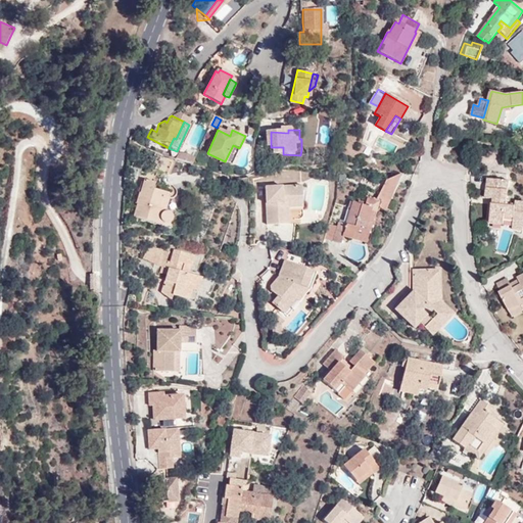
[(225,161),(231,165),(239,148),(233,145),(225,161)]
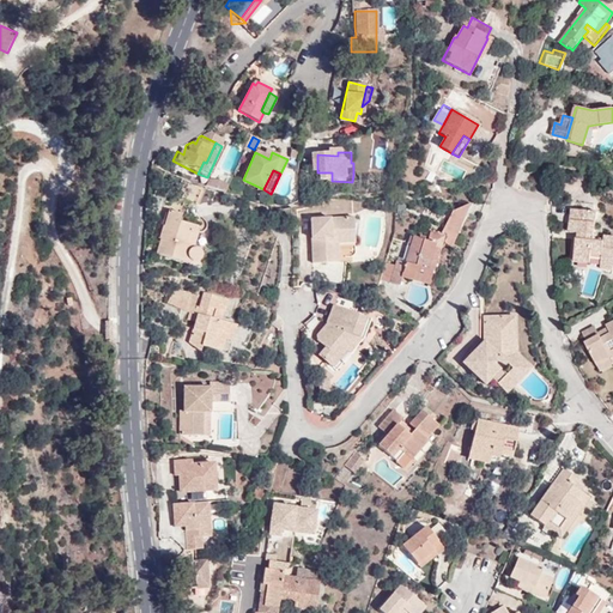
[(434,184),(437,176),(431,173),(430,175),(428,173),(424,177),(425,180),(425,181),(434,184)]
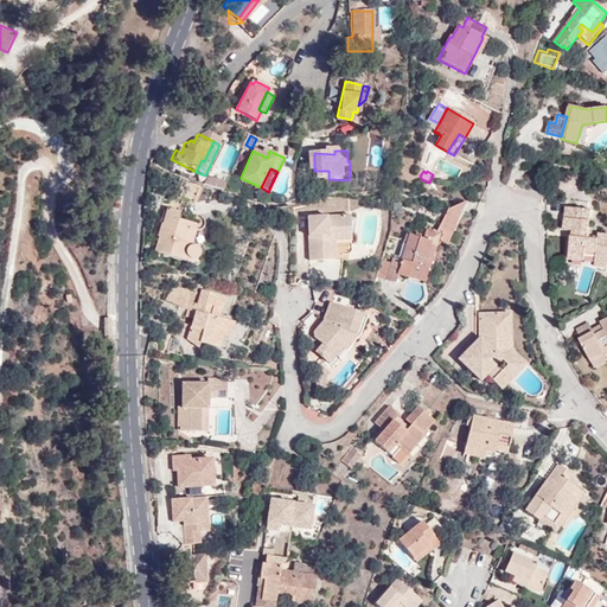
[(208,177),(204,184),(223,190),(224,184),(218,179),(208,177)]
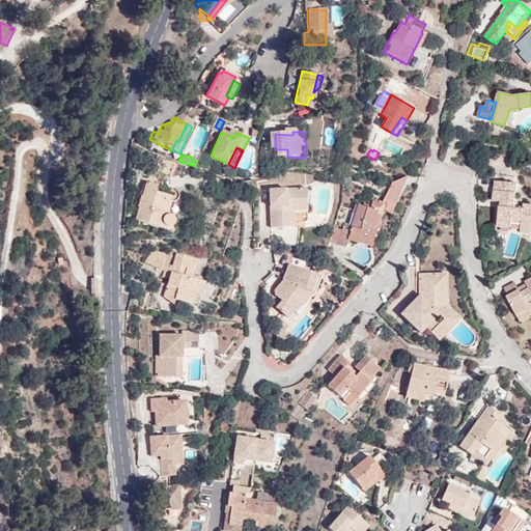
[(384,202),(389,204),(386,211),(392,214),(407,176),(390,183),(384,202)]
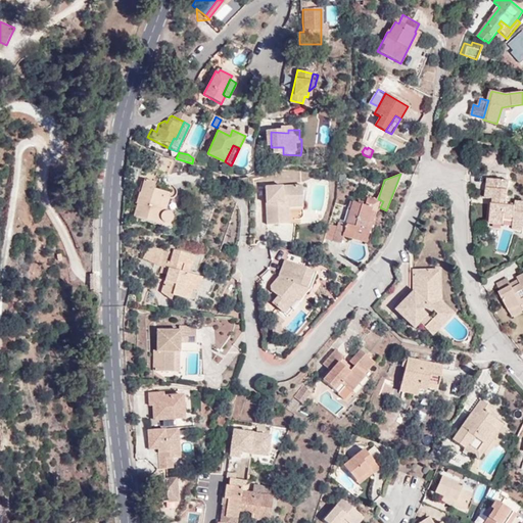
[(503,224),(504,220),(513,221),(522,222),(522,202),(515,202),(515,206),(506,205),(509,181),(488,178),(485,198),(492,199),(494,199),(494,203),(492,203),(491,203),(488,222),(503,224)]
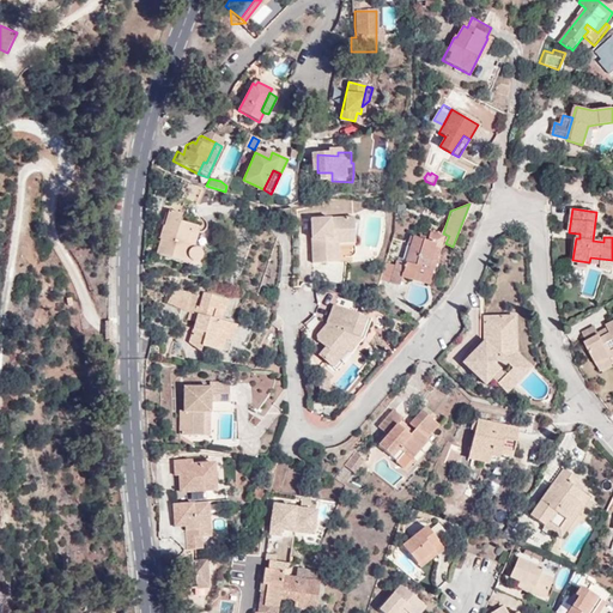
[(196,226),(178,220),(180,214),(169,211),(156,254),(187,263),(189,260),(194,262),(199,261),(201,258),(200,253),(196,248),(192,248),(196,231),(195,230),(196,226)]
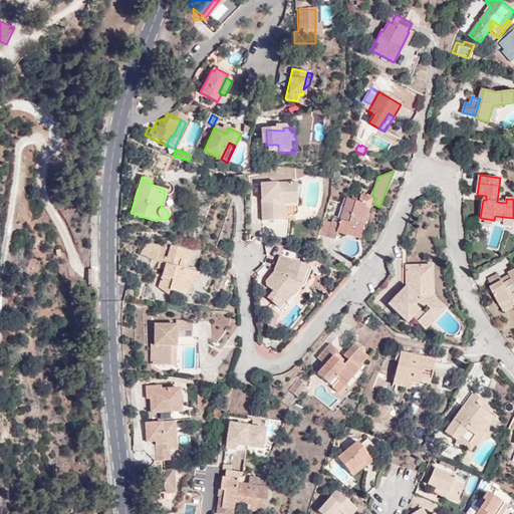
[(264,193),(264,200),(259,200),(260,222),(276,221),(276,199),(295,199),(294,183),(259,184),(259,193),(264,193)]
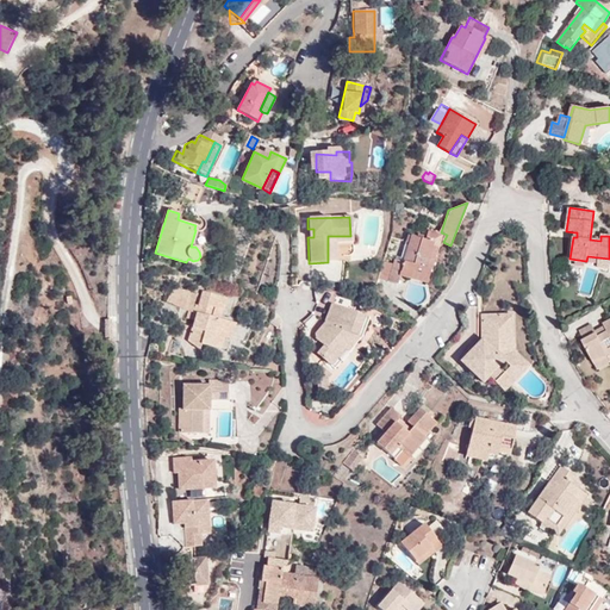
[(334,242),(350,242),(350,236),(328,236),(328,262),(334,262),(334,242)]
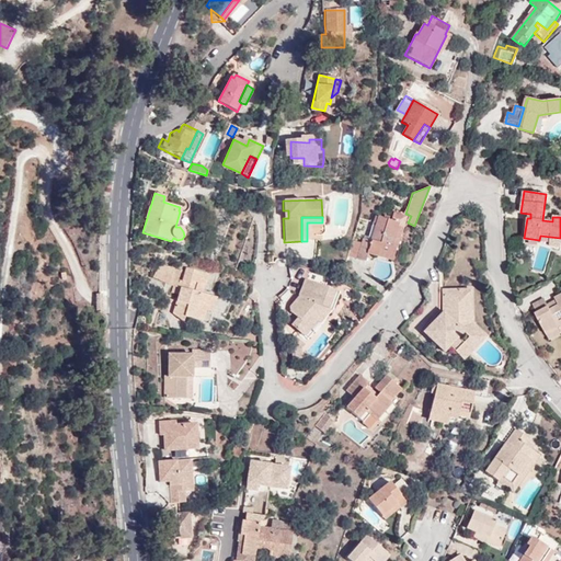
[(392,261),(402,225),(391,221),(378,217),(370,241),(363,239),(361,244),(357,259),(365,262),(367,254),(392,261)]
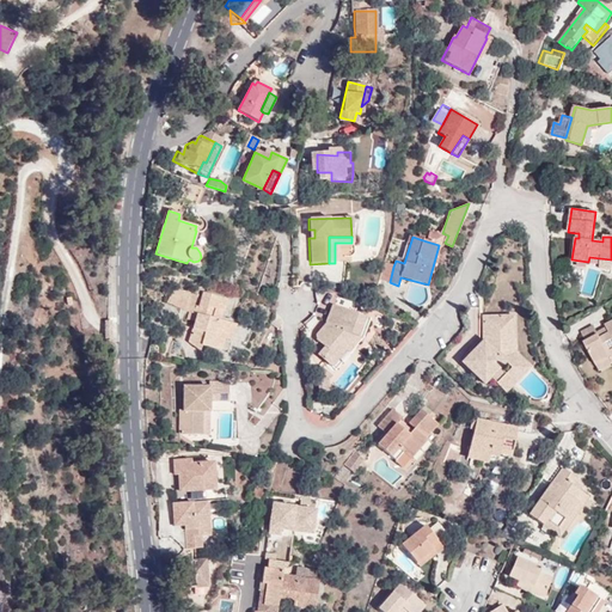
[(599,268),(611,270),(611,261),(611,259),(600,258),(599,268)]
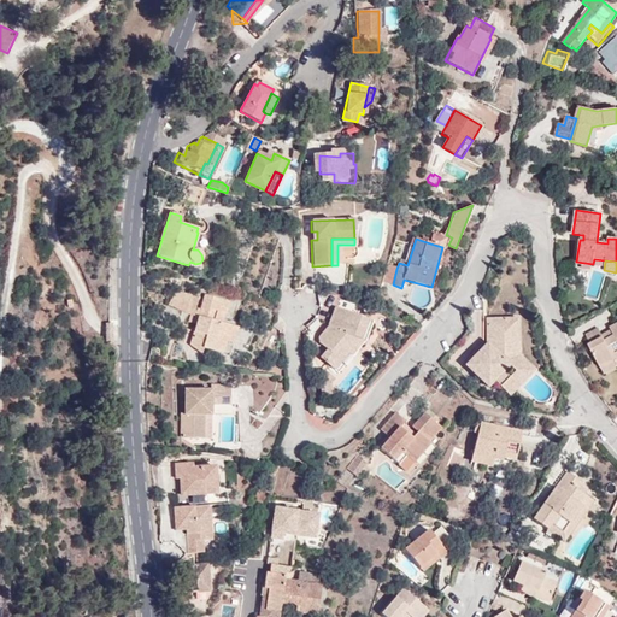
[(386,265),(380,281),(393,285),(397,269),(386,265)]
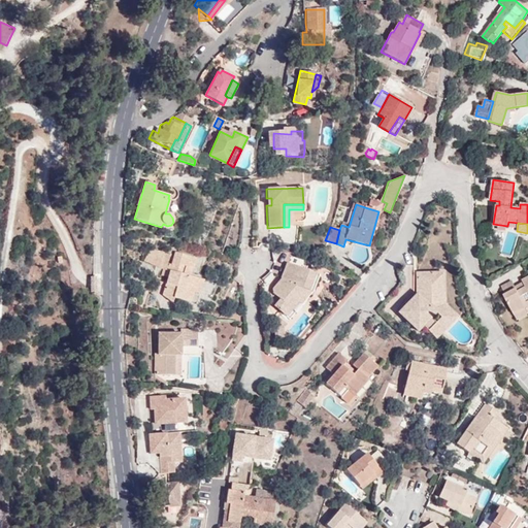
[(150,249),(143,262),(158,268),(162,254),(150,249)]
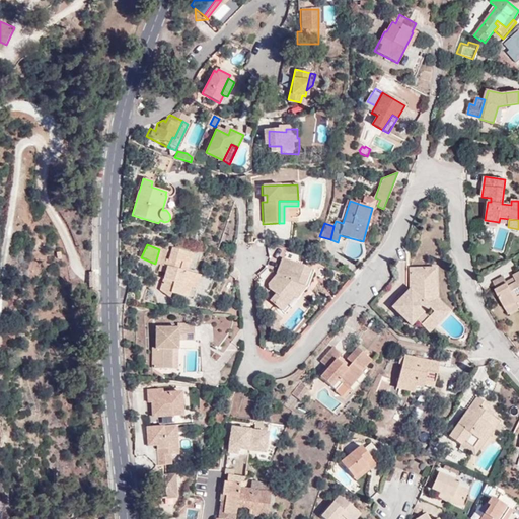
[(187,297),(190,287),(194,273),(186,271),(191,253),(171,247),(168,260),(164,258),(162,266),(166,267),(164,273),(160,291),(169,298),(170,293),(187,297)]
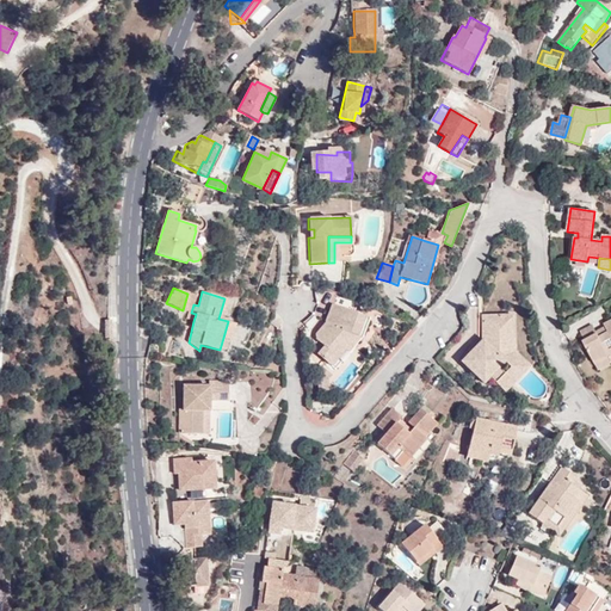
[(187,294),(183,310),(187,312),(191,313),(193,304),(196,297),(187,294)]
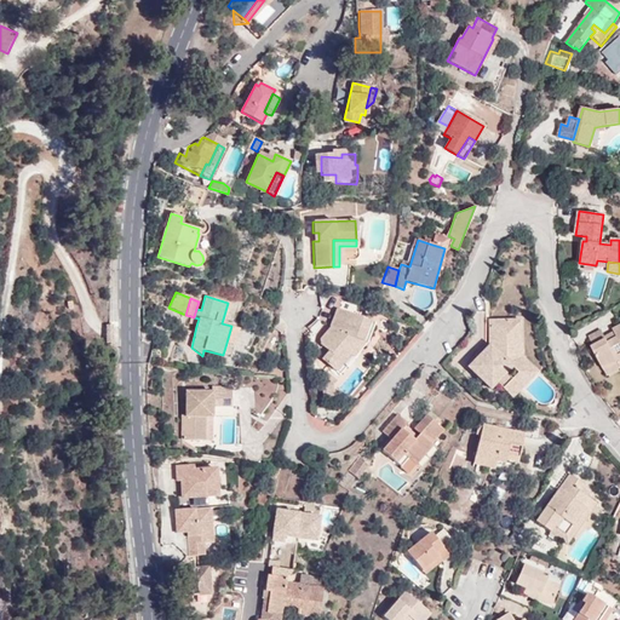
[(327,351),(320,360),(331,368),(349,346),(352,350),(360,340),(363,343),(365,343),(372,323),(334,309),(327,328),(328,329),(319,340),(319,345),(327,351)]
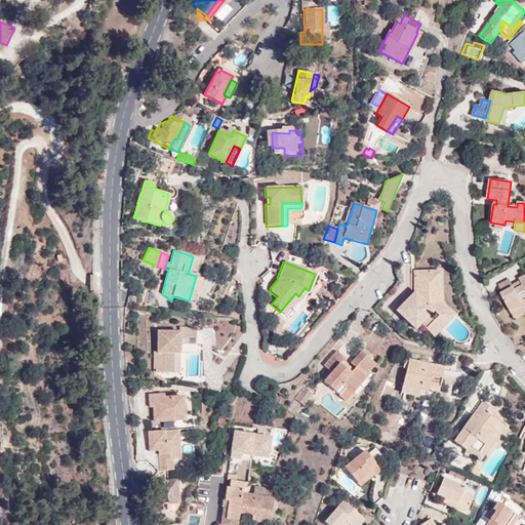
[(439,303),(438,270),(412,269),(412,290),(394,311),(414,329),(418,324),(432,336),(451,314),(439,303)]
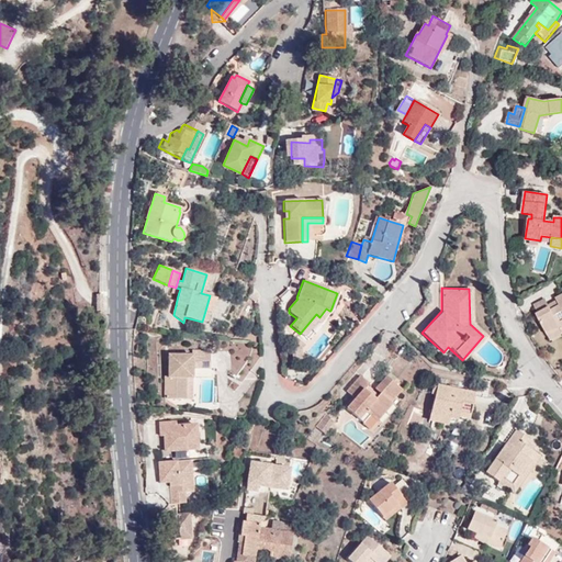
[(550,311),(549,307),(538,313),(536,314),(547,335),(560,328),(561,330),(561,294),(554,299),(555,300),(559,306),(550,311)]
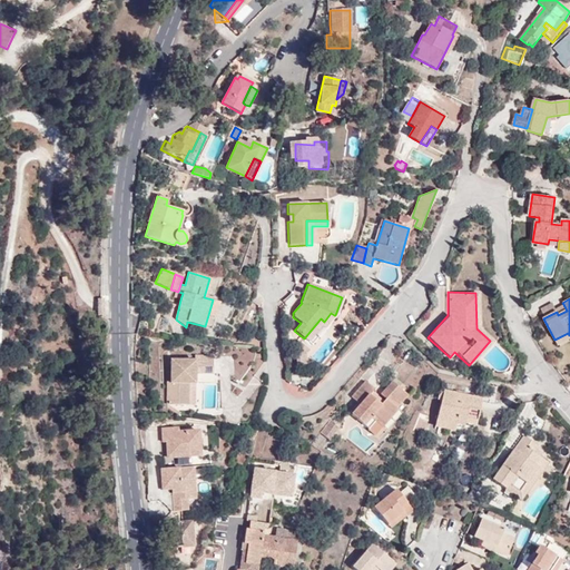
[(216,317),(220,302),(213,300),(208,315),(216,317)]
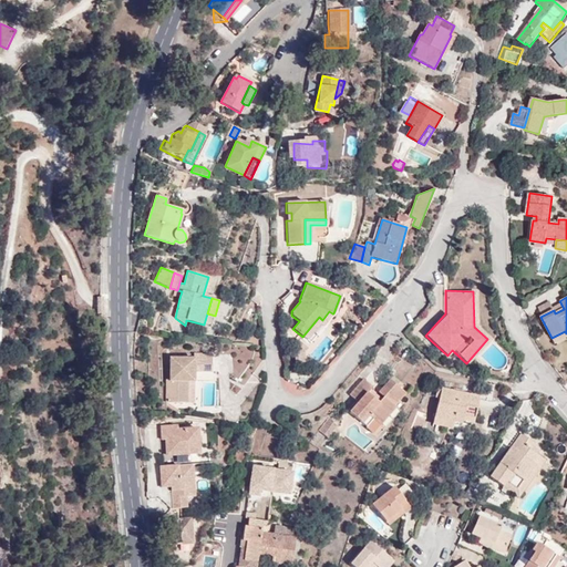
[(549,301),(537,307),(543,316),(554,310),(553,307),(549,301)]
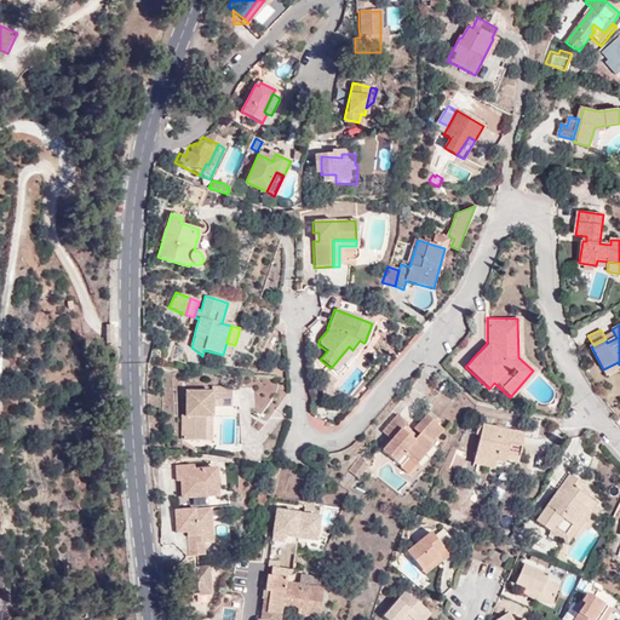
[(613,331),(604,336),(606,339),(607,343),(616,338),(613,331)]
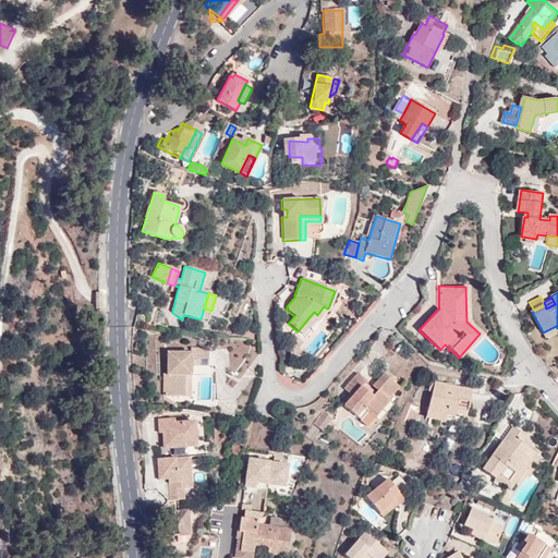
[(314,318),(317,320),(327,308),(324,306),(317,315),(314,312),(298,331),(301,335),(314,318)]
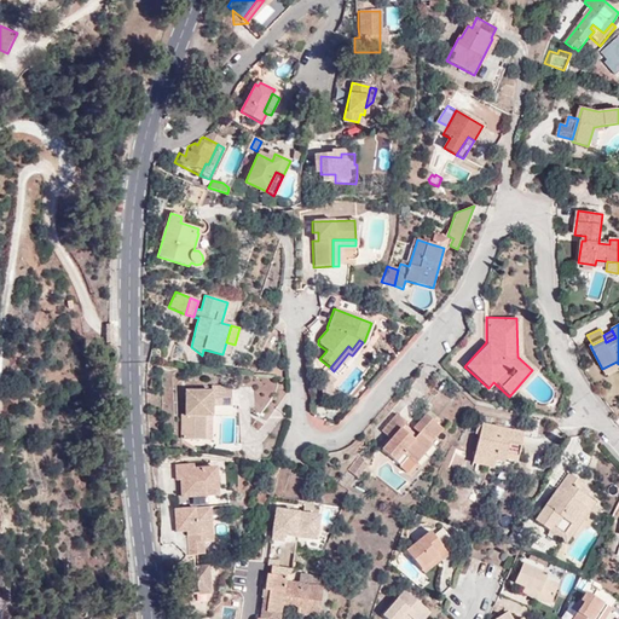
[(618,366),(618,364),(617,362),(602,369),(606,375),(618,366)]
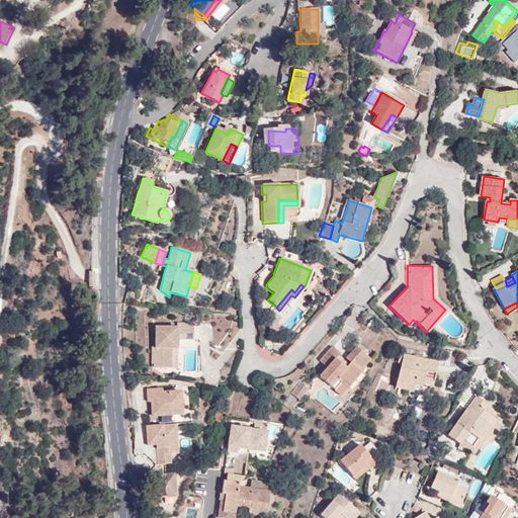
[(279,318),(273,313),(270,317),(267,320),(268,332),(276,332),(276,322),(279,318)]
